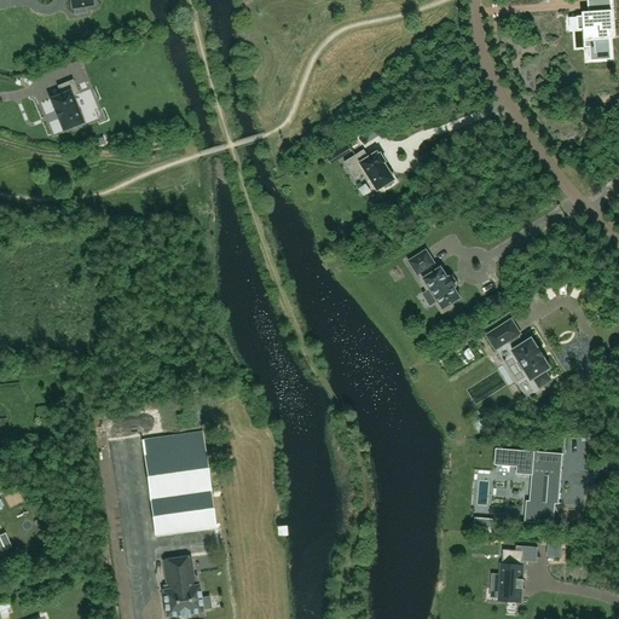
[(70,0),(71,7),(74,7),(75,13),(86,11),(85,6),(93,4),(92,0),(70,0)]
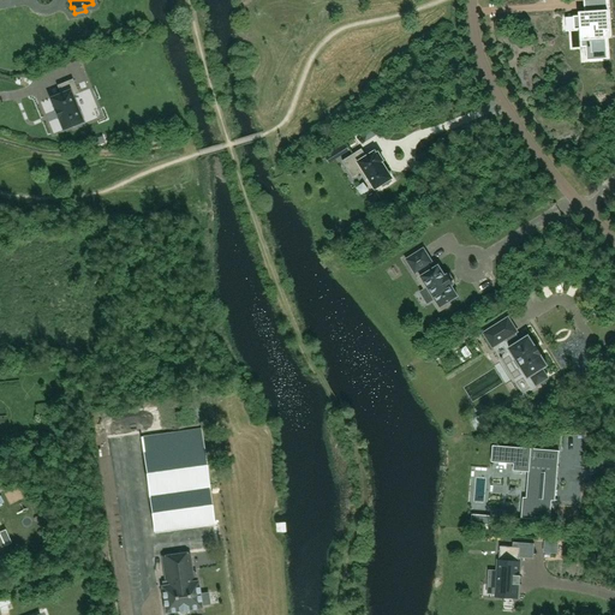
[(607,0),(584,0),(585,12),(579,12),(579,16),(572,17),(566,17),(567,30),(574,30),(580,30),(581,47),(586,47),(587,60),(608,59),(605,30),(609,30),(607,0)]
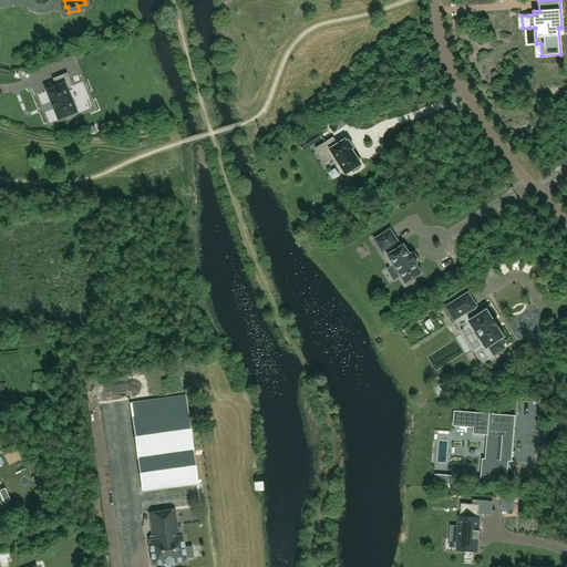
[(71,88),(65,73),(51,80),(54,88),(45,92),(57,120),(66,116),(66,119),(78,114),(73,103),(71,104),(65,90),(71,88)]
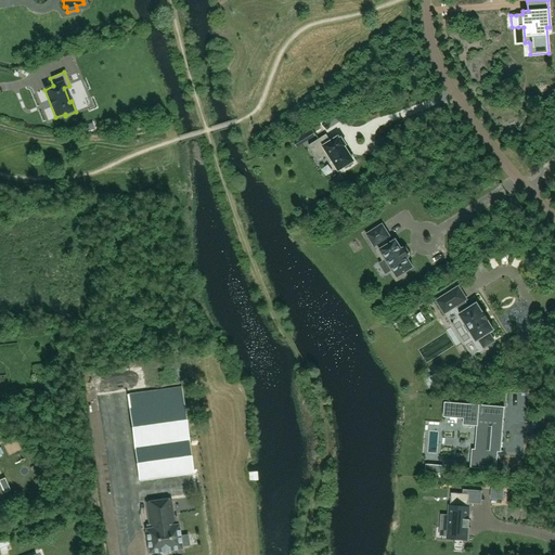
[(296,144),(301,141),(298,136),(293,139),(296,144)]
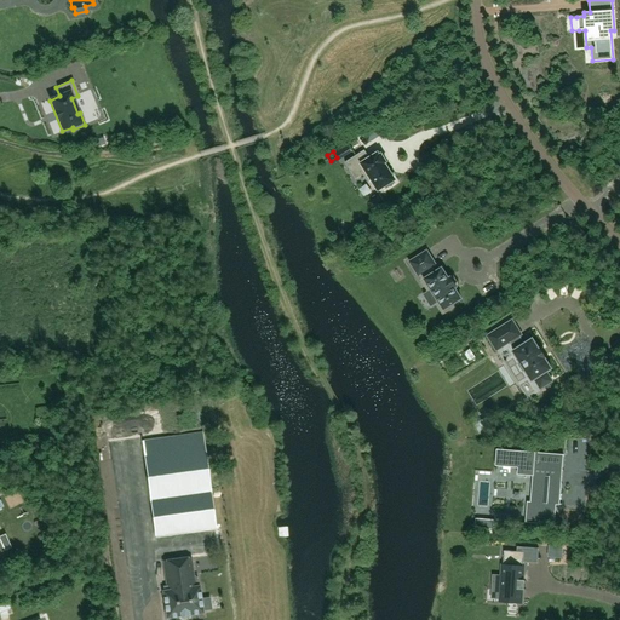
[(379,155),(378,154),(365,161),(360,154),(345,162),(351,171),(360,166),(369,182),(372,179),(379,190),(384,187),(386,189),(395,183),(394,181),(395,179),(385,164),(386,162),(382,154),(379,155)]
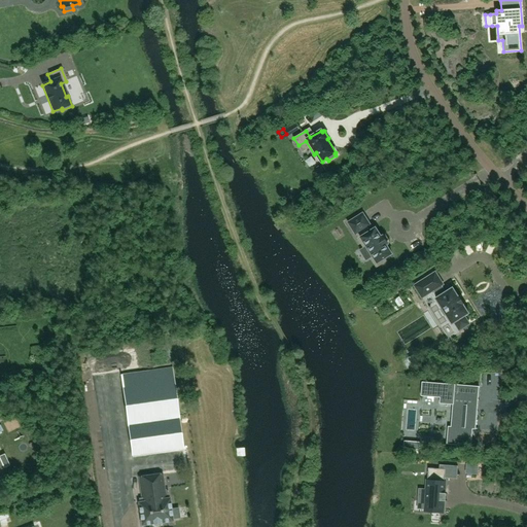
[(384,259),(392,254),(387,245),(388,244),(383,236),(382,237),(376,227),(371,232),(367,227),(371,225),(363,213),(348,222),(357,237),(359,236),(362,241),(360,242),(366,250),(369,249),(374,256),(372,257),(377,267),(386,261),(384,259)]
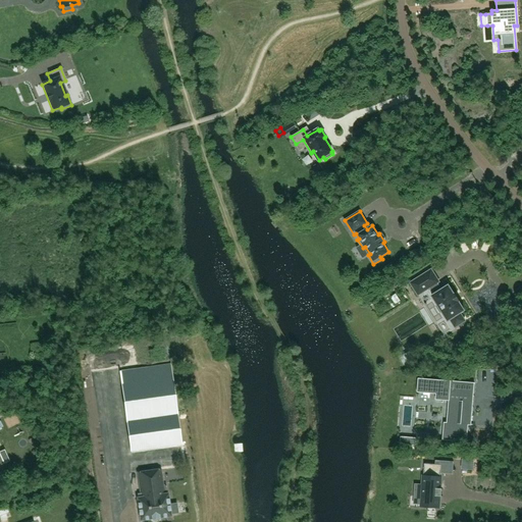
[(465,254),(471,251),(468,242),(462,245),(465,254)]
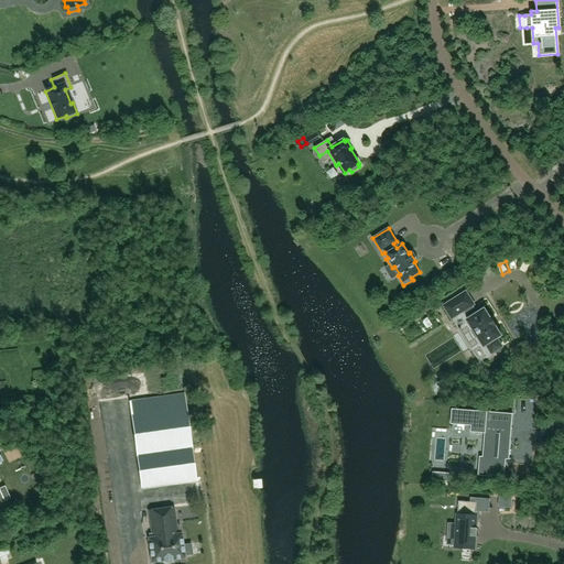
[(528,272),(532,263),(528,261),(523,270),(528,272)]
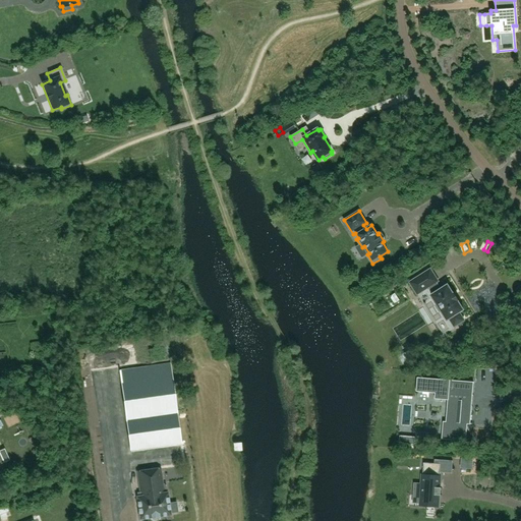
[(463,310),(464,310),(463,309),(458,301),(458,300),(457,300),(454,294),(454,293),(453,294),(448,286),(449,286),(448,285),(447,285),(441,289),(437,282),(439,281),(430,270),(410,282),(417,294),(428,287),(433,294),(432,295),(431,295),(431,296),(438,304),(436,305),(440,312),(442,311),(447,320),(447,321),(448,320),(450,319),(454,327),(464,321),(459,312),(463,310)]
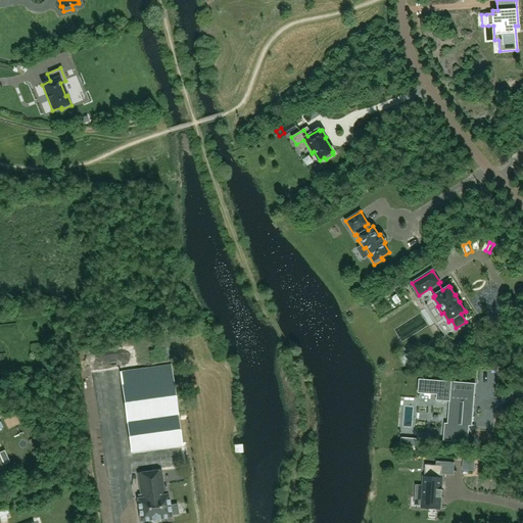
[(400,329),(403,336),(412,332),(409,326),(400,329)]
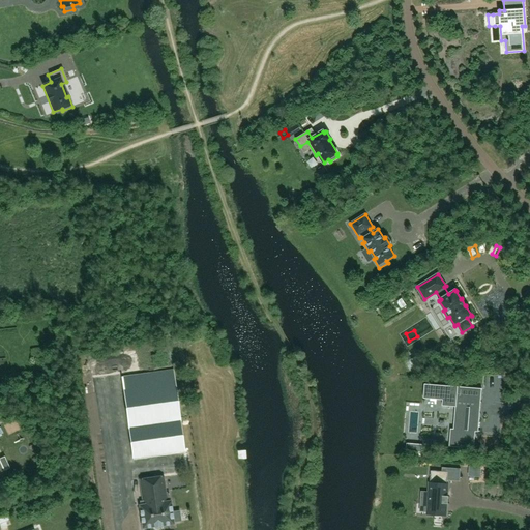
[(416,356),(408,361),(412,369),(420,363),(416,356)]
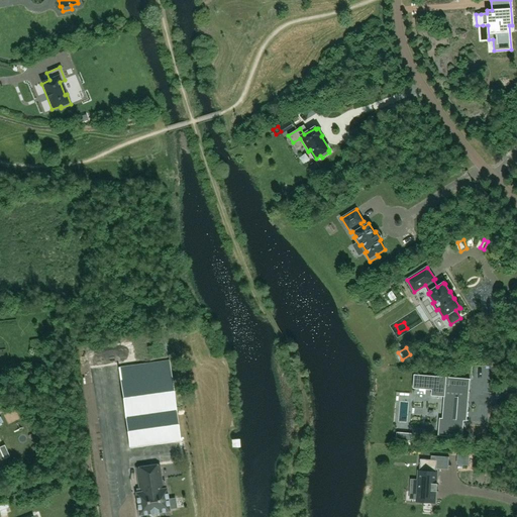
[(169,360),(119,368),(129,445),(180,438),(169,360)]
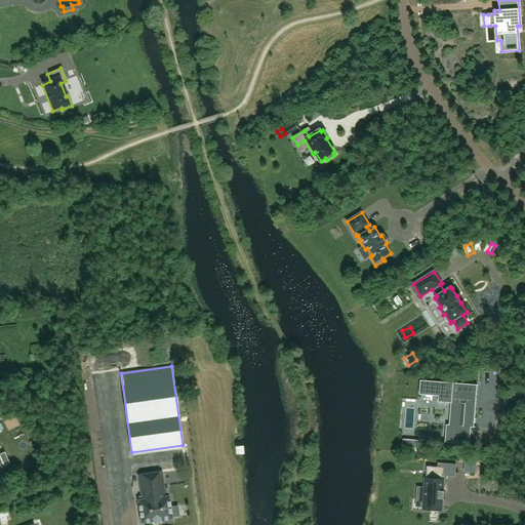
[(476,399),(477,385),(420,380),(419,395),(439,396),(438,402),(451,403),(449,425),(446,425),(445,442),(470,444),(471,428),(474,428),(476,409),(473,408),(473,399),(476,399)]
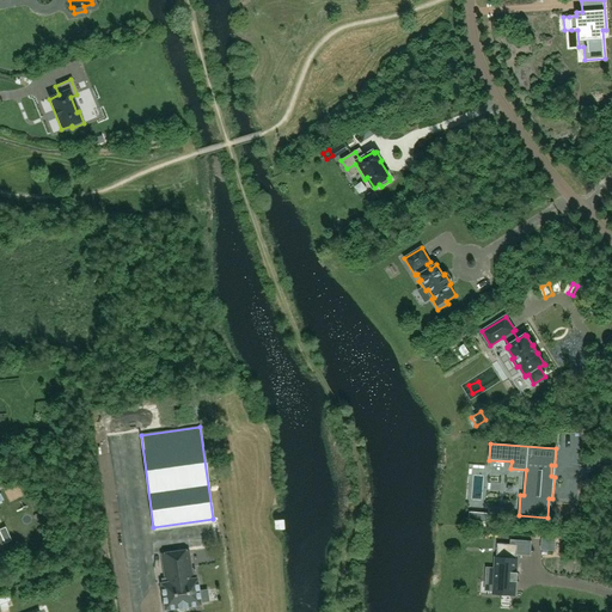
[(488,513),(479,513),(478,521),(488,522),(488,513)]
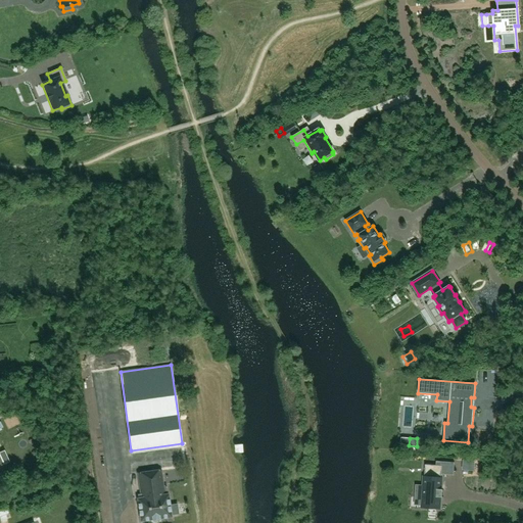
[(0,466),(17,459),(12,447),(0,453),(0,466)]
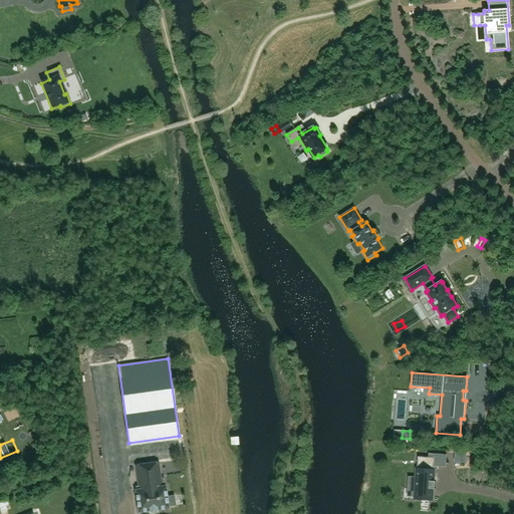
[(409,477),(408,489),(415,489),(415,497),(415,499),(433,500),(433,489),(435,489),(435,488),(433,488),(434,482),(435,482),(436,481),(434,481),(435,470),(434,470),(434,466),(435,458),(429,457),(418,457),(418,469),(417,469),(416,477),(409,477)]
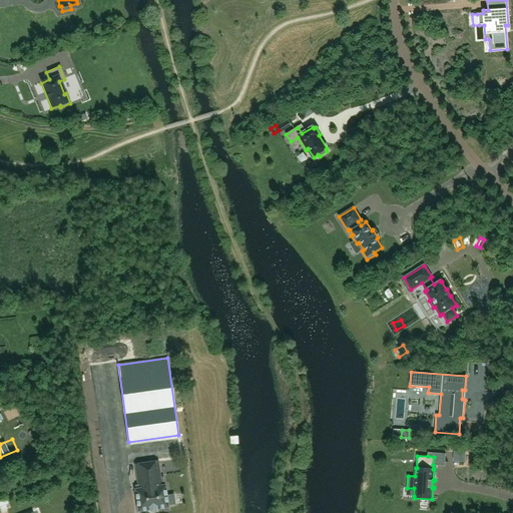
[(135,489),(138,511),(149,509),(149,510),(150,510),(150,509),(155,509),(156,509),(168,507),(167,505),(174,504),(173,495),(166,496),(164,485),(161,486),(158,462),(135,465),(138,489),(135,489)]
